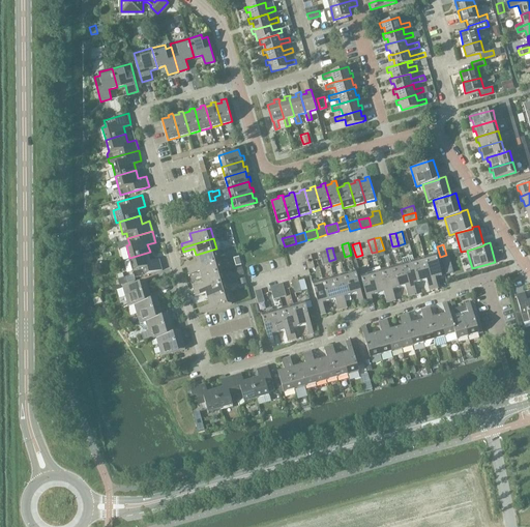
[(188,268),(219,260),(216,249),(196,255),(198,262),(187,264),(188,268)]
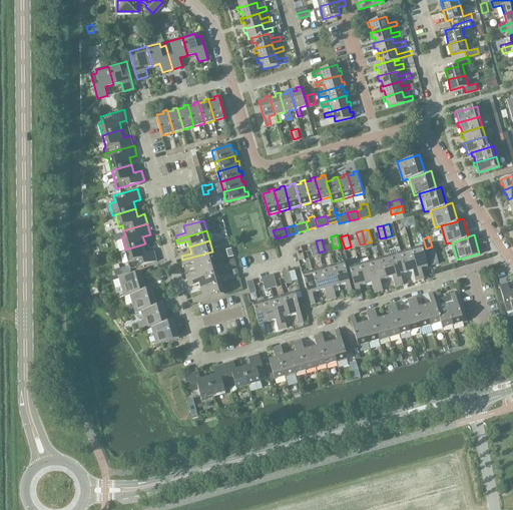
[(313,255),(319,252),(316,240),(310,242),(313,255)]
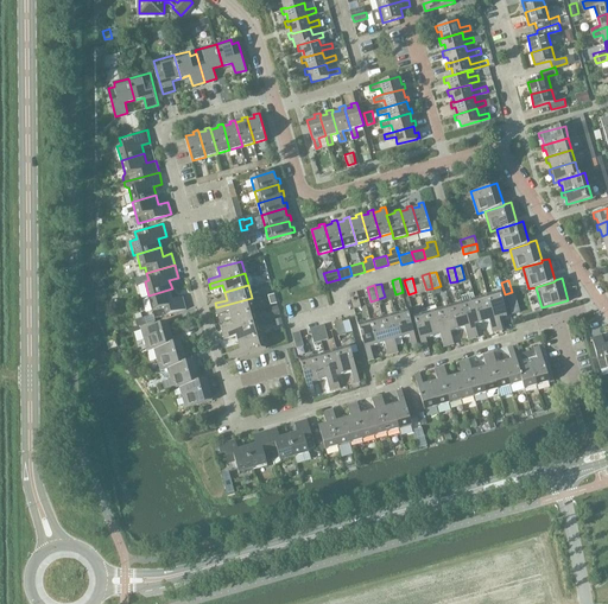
[(172,288),(149,296),(152,310),(154,316),(158,315),(187,307),(183,296),(175,298),(172,288)]
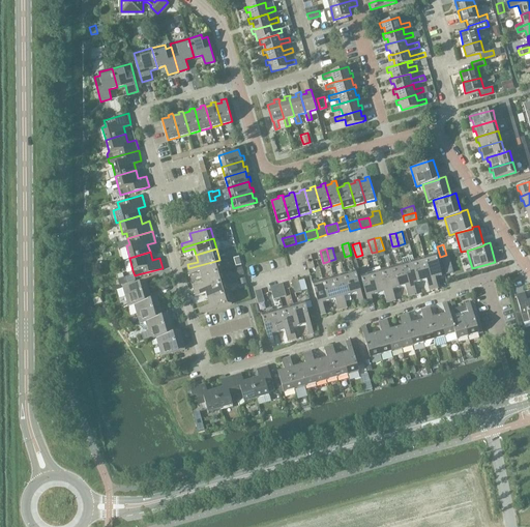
[(307,267),(315,265),(311,253),(304,255),(307,267)]
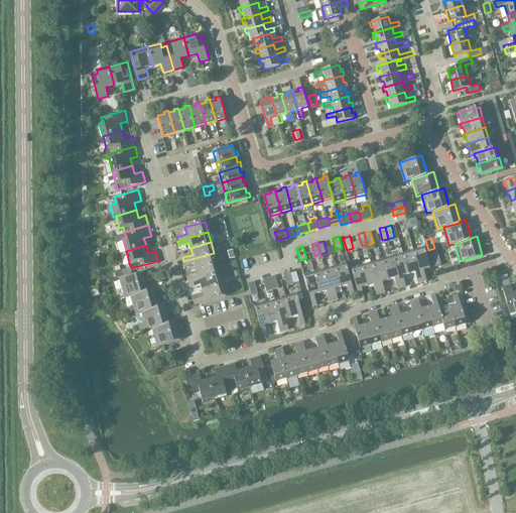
[(424,270),(430,268),(424,247),(414,250),(422,280),(426,279),(424,270)]
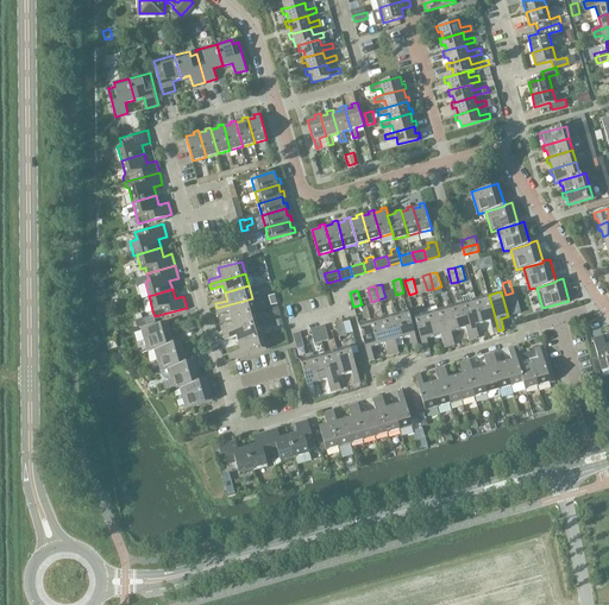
[(494,333),(498,331),(489,295),(476,298),(483,323),(490,321),(494,333)]
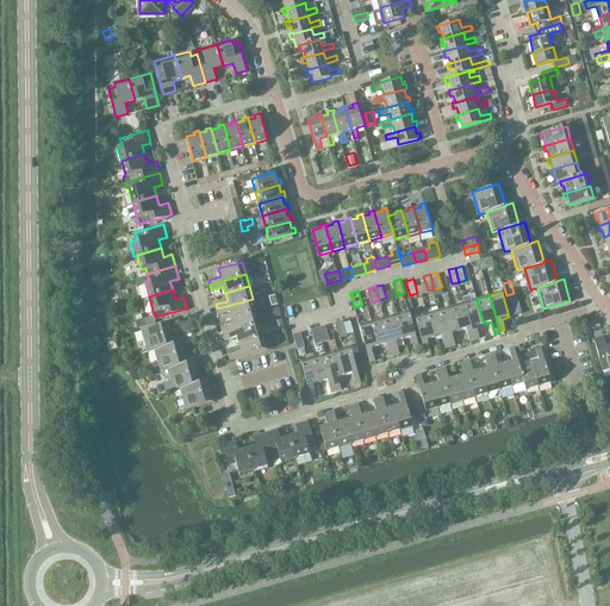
[(232,318),(256,311),(253,299),(217,308),(218,314),(230,311),(232,318)]
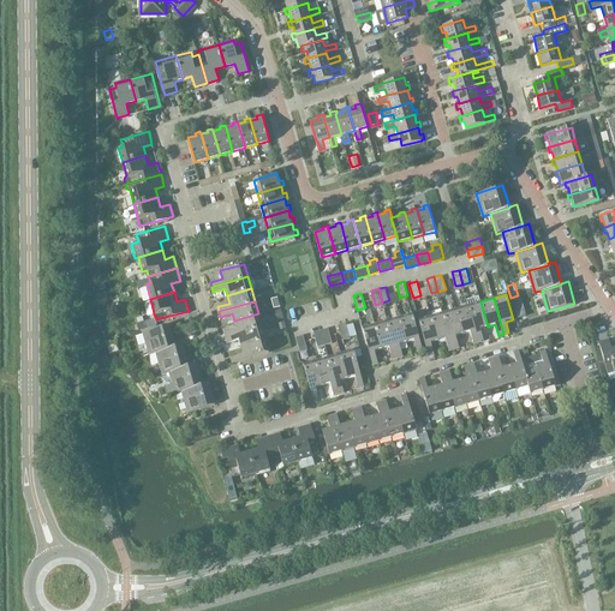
[(482,328),(488,327),(481,301),(469,305),(479,341),(484,340),(482,328)]
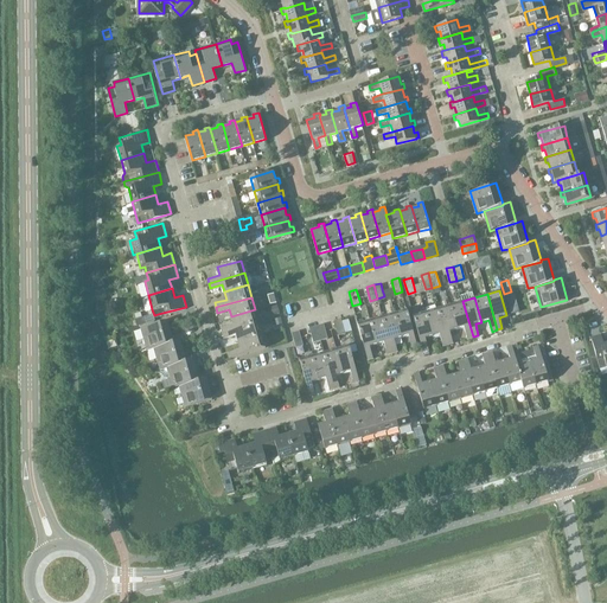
[(467,339),(473,337),(462,301),(451,305),(458,329),(464,327),(467,339)]
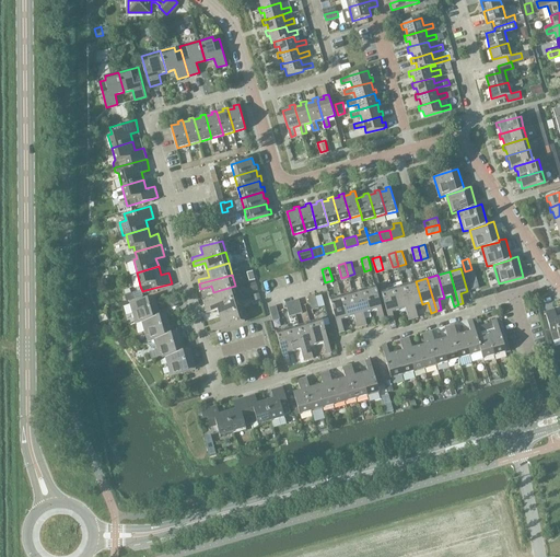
[(476,279),(468,281),(470,288),(478,286),(476,279)]
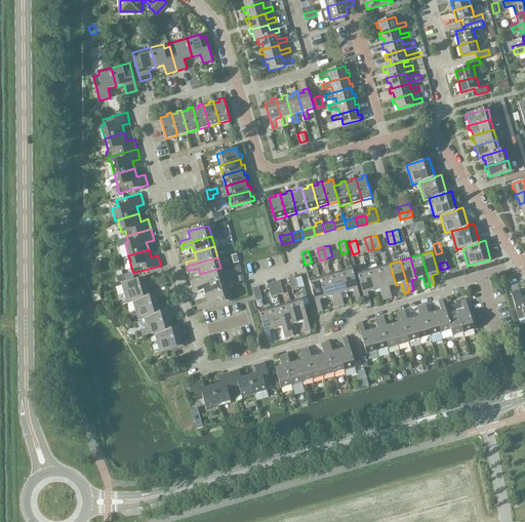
[(390,286),(396,285),(390,264),(378,267),(388,297),(392,296),(390,286)]
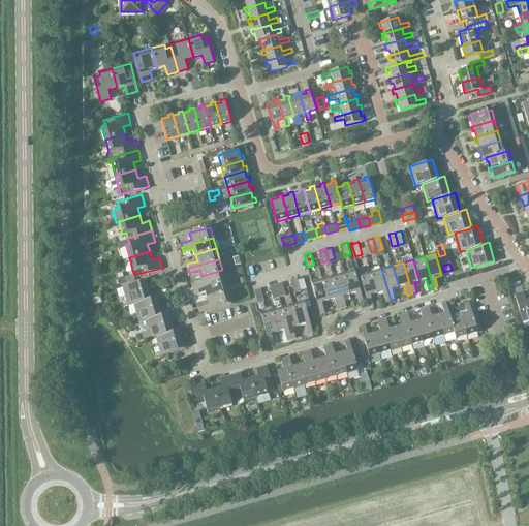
[(344,272),(350,294),(355,291),(359,302),(364,300),(354,269),(344,272)]
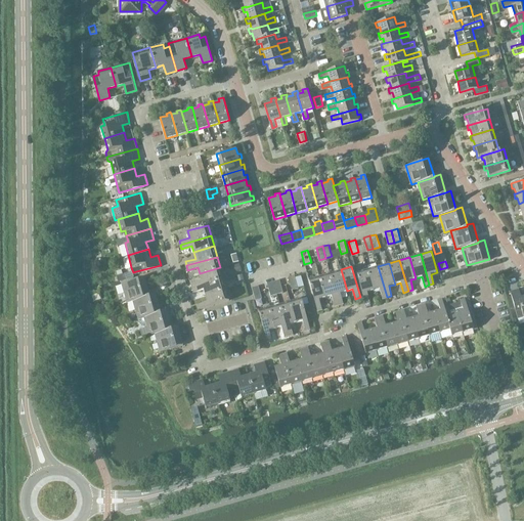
[(383,299),(387,297),(378,266),(367,269),(374,290),(380,289),(383,299)]
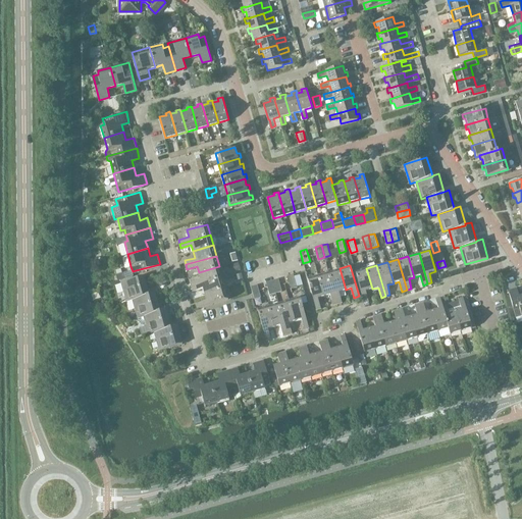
[(192,286),(222,276),(219,266),(199,272),(200,278),(191,281),(192,286)]
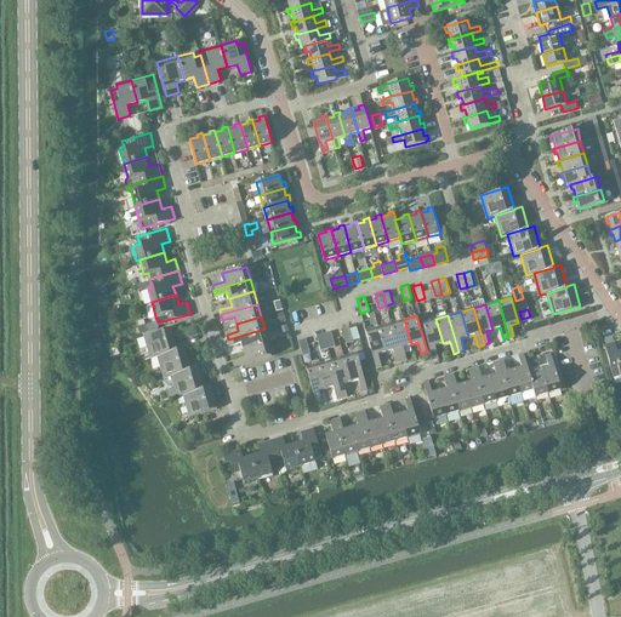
[(403,347),(411,344),(404,319),(391,323),(402,359),(406,358),(403,347)]
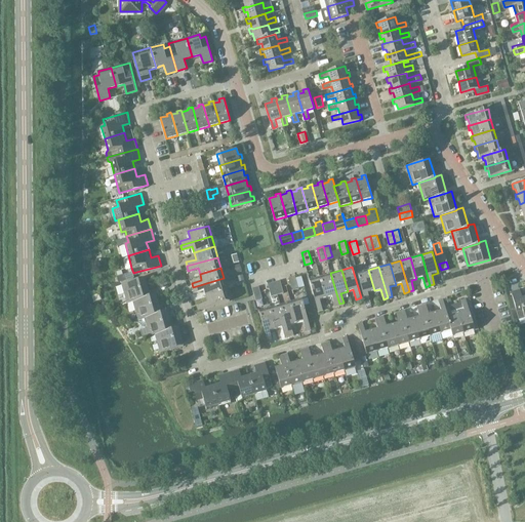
[(369,292),(374,290),(368,270),(357,273),(366,304),(372,302),(369,292)]
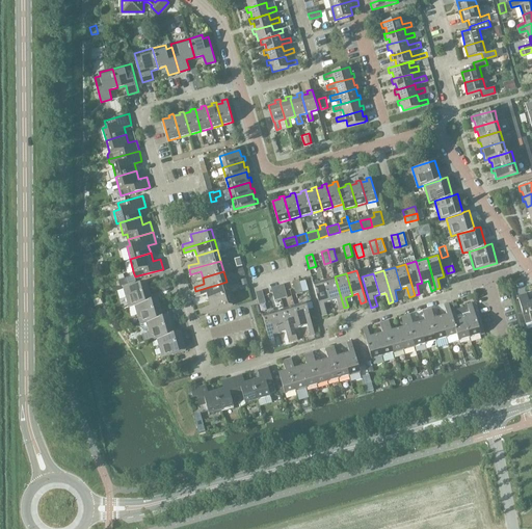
[(340,310),(344,308),(335,276),(324,280),(330,301),(337,299),(340,310)]
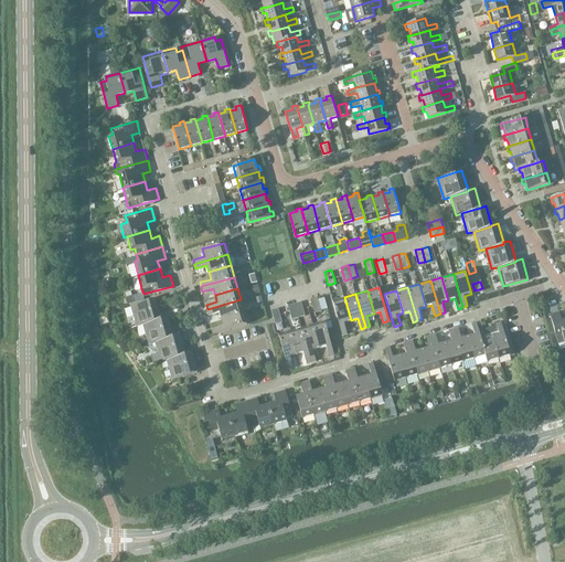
[(315,311),(321,310),(322,309),(318,296),(311,298),(315,311)]
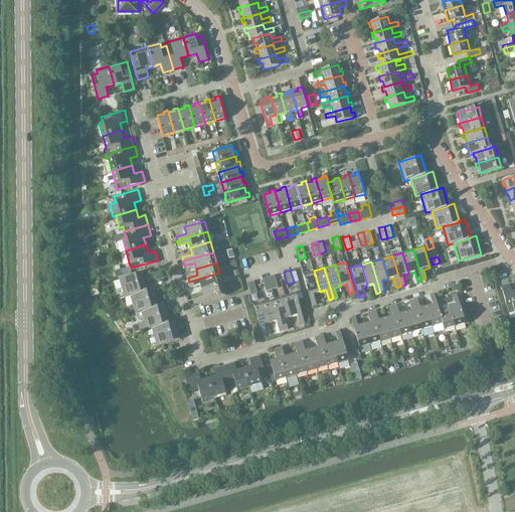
[(148,290),(147,288),(142,271),(120,277),(125,296),(131,294),(148,290)]
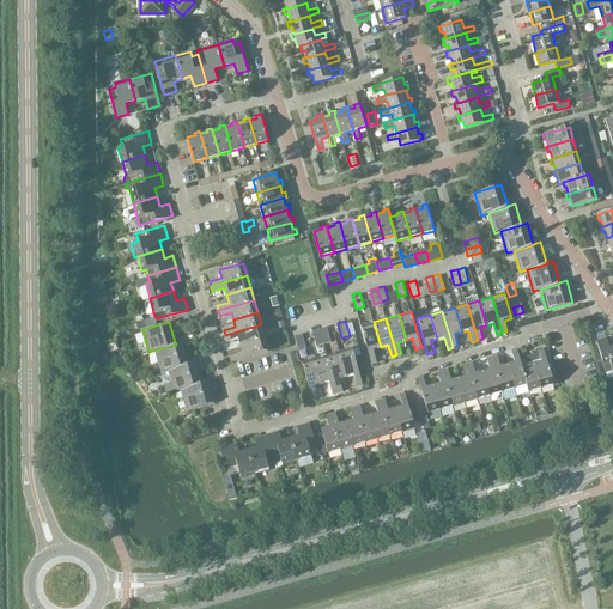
[(372,348),(381,347),(374,322),(360,326),(371,361),(376,360),(372,348)]
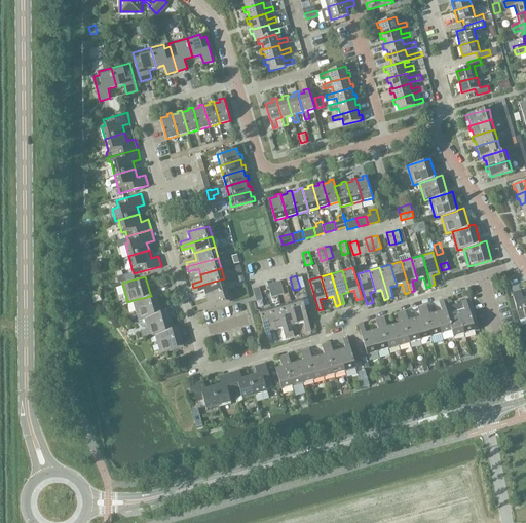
[(205,296),(227,290),(224,278),(193,288),(194,292),(204,290),(205,296)]
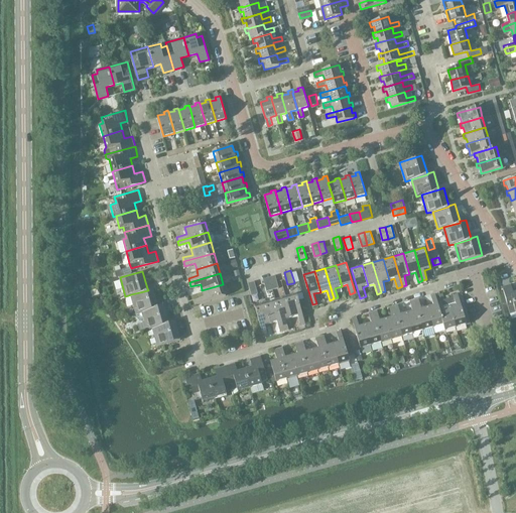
[(269,276),(273,288),(278,287),(275,275),(269,276)]
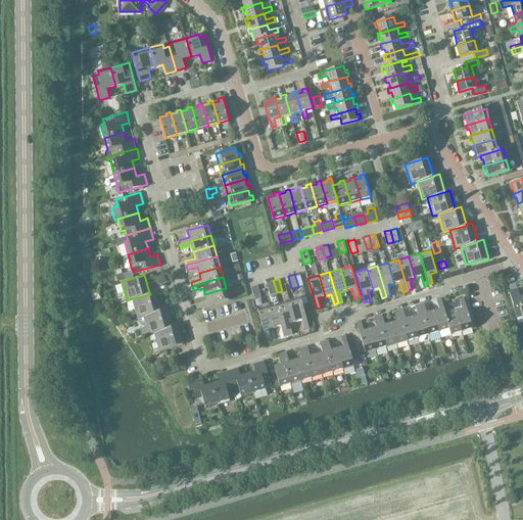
[(270,294),(277,292),(273,280),(267,282),(270,294)]
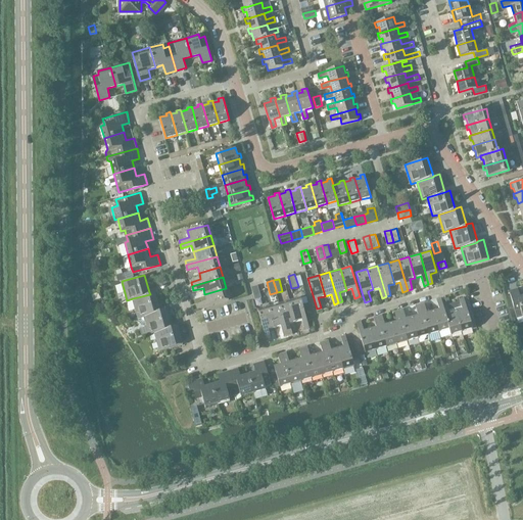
[(255,298),(262,297),(258,285),(251,286),(255,298)]
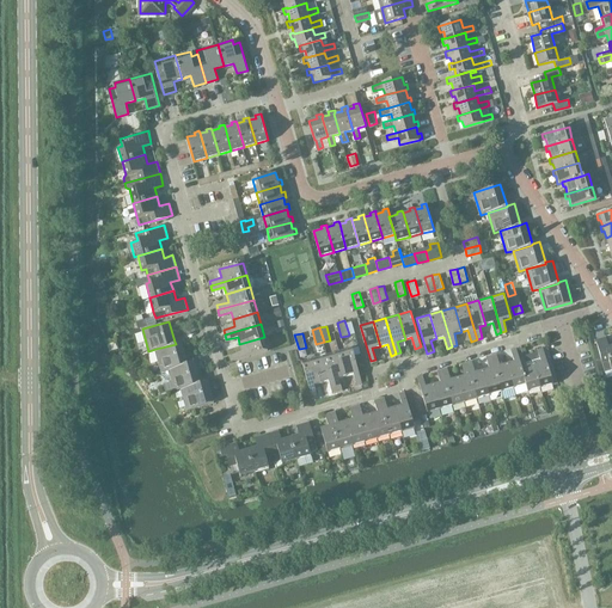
[(611,368),(611,344),(609,345),(606,336),(595,338),(605,370),(611,368)]
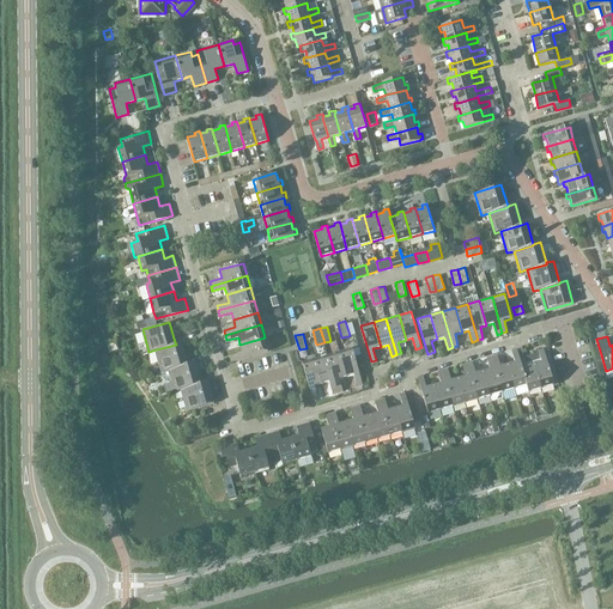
[(265,338),(240,345),(242,352),(231,354),(232,360),(268,349),(265,338)]
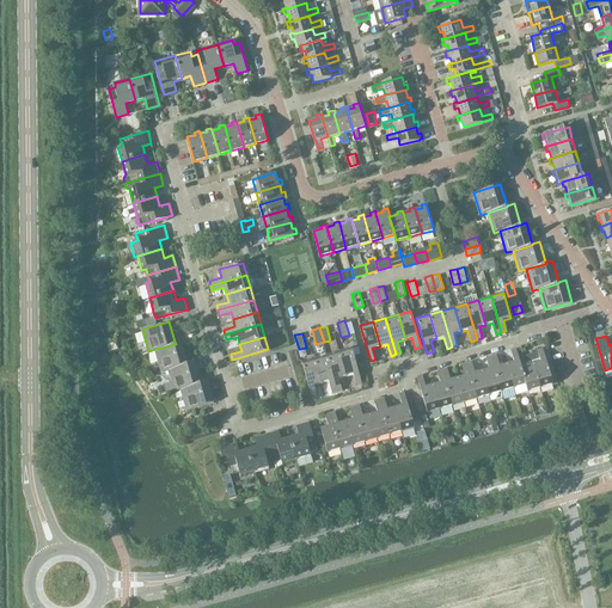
[(189,363),(188,362),(182,341),(175,342),(176,344),(155,349),(161,370),(189,363)]
